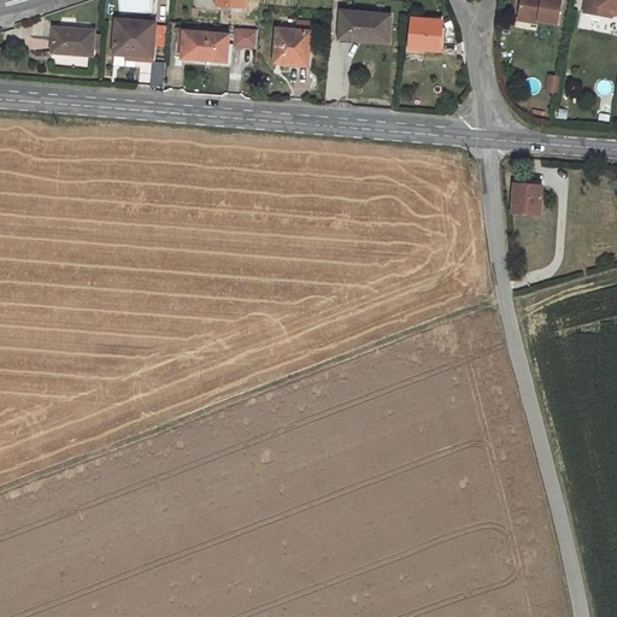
[(558,23),(562,0),(521,0),(518,16),(539,19),(558,23)]
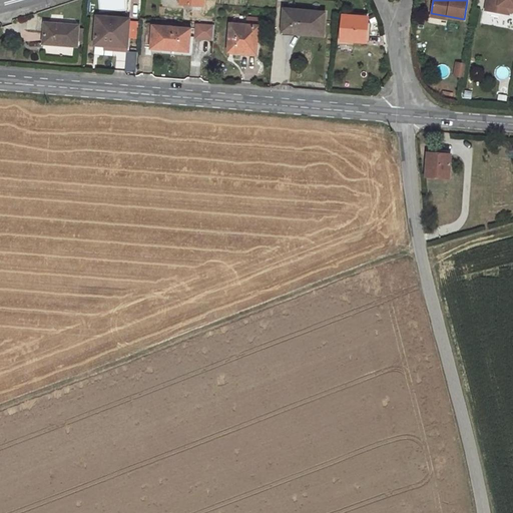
[(512,7),(512,0),(488,0),(486,10),(504,13),(505,6),(512,7)]
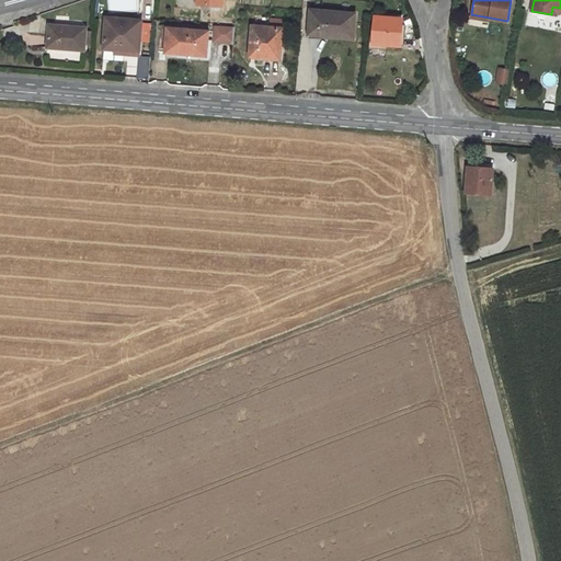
[(560,12),(560,8),(552,7),(551,14),(557,15),(558,12),(560,12)]
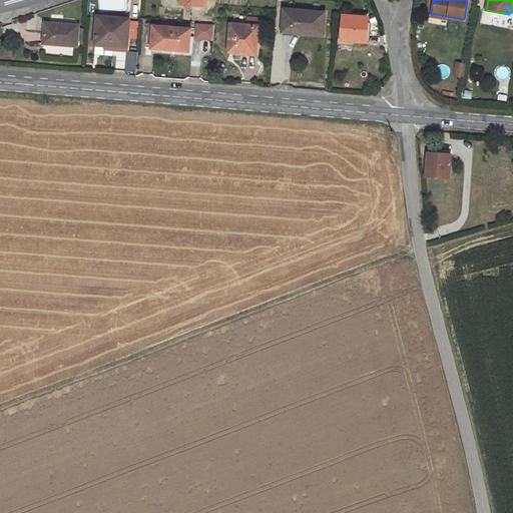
[(323,35),(326,13),(285,9),(284,25),(298,26),(297,33),(323,35)]
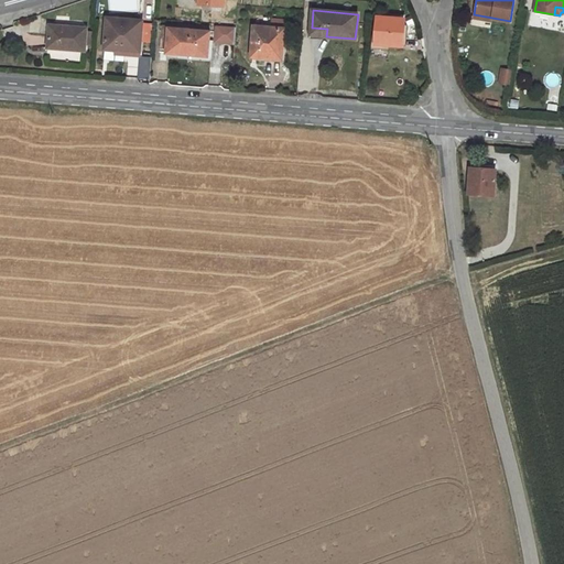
[(403,46),(404,24),(399,24),(400,14),(381,13),(380,17),(378,17),(377,34),(376,44),(390,45),(403,46)]
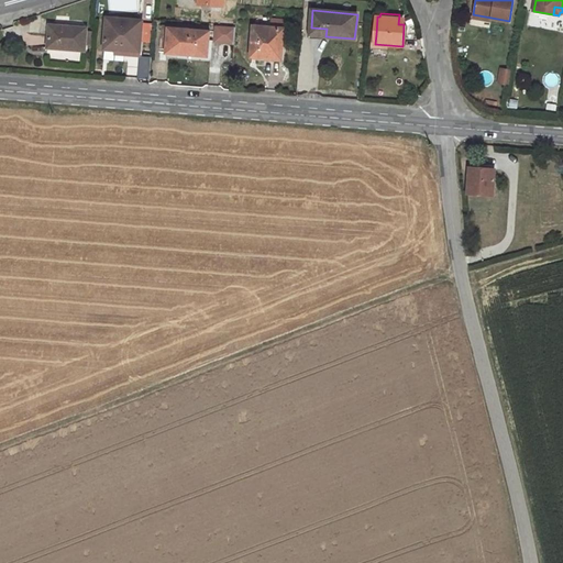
[(140,52),(142,21),(107,18),(105,50),(140,52)]
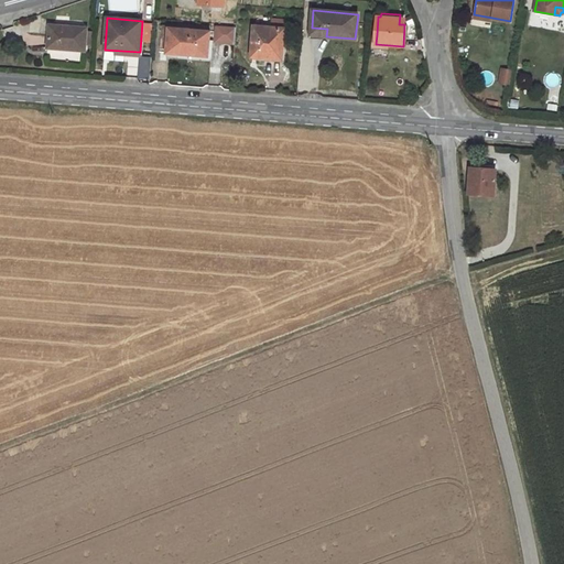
[(282,60),(284,29),(283,29),(284,20),(272,19),(271,28),(253,26),(251,57),(282,60)]
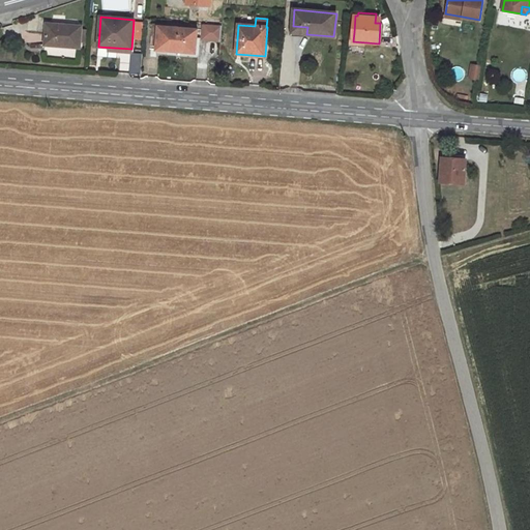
[(85,42),(86,29),(81,29),(81,26),(47,24),(45,45),(80,48),(80,41),(85,42)]
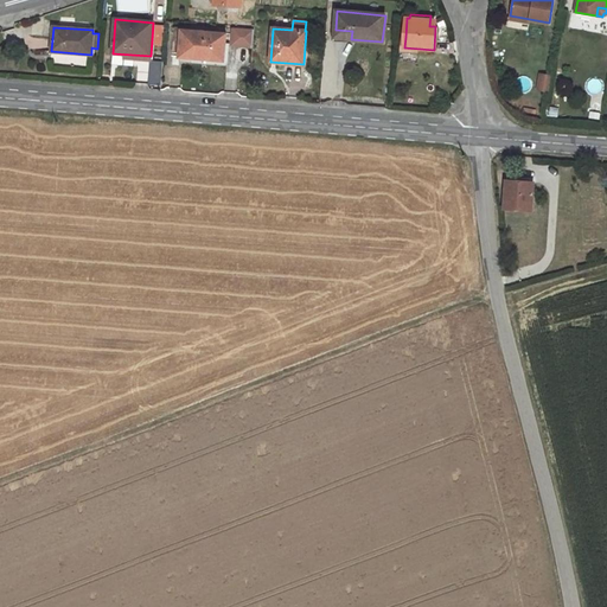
[(253,46),(254,33),(254,32),(254,30),(234,29),(231,45),(253,46)]
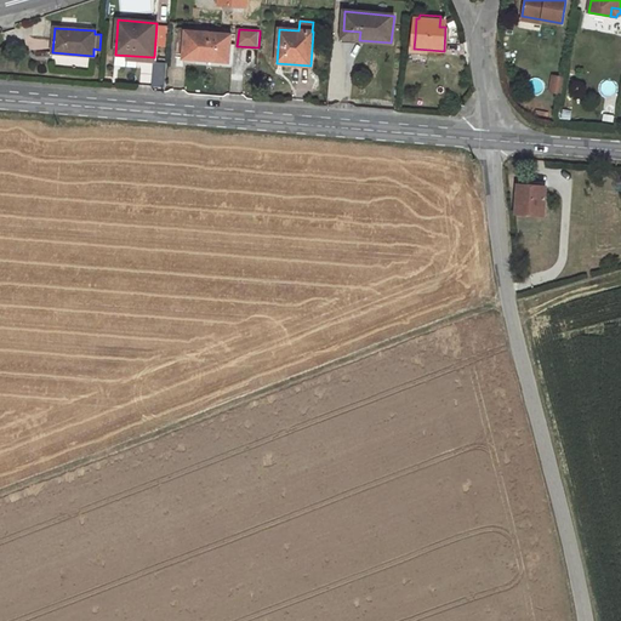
[(229,62),(232,35),(182,30),(181,33),(178,33),(176,51),(184,52),(183,58),(229,62)]
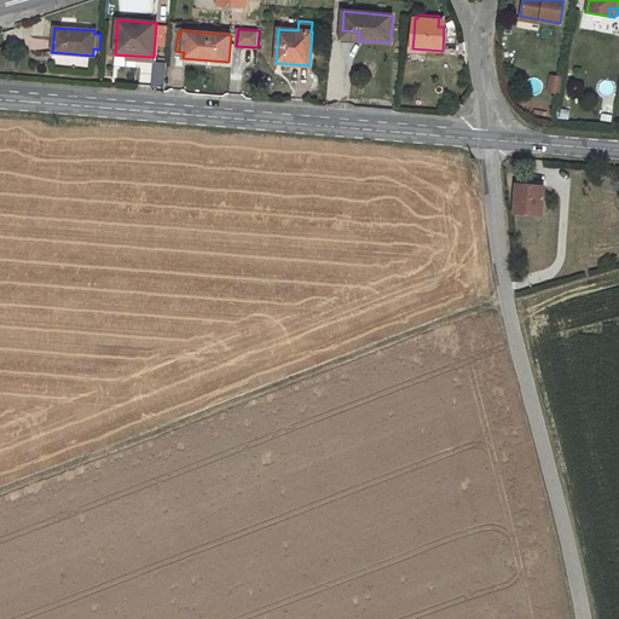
[(427,53),(428,50),(412,48),(414,38),(410,36),(409,52),(427,53)]
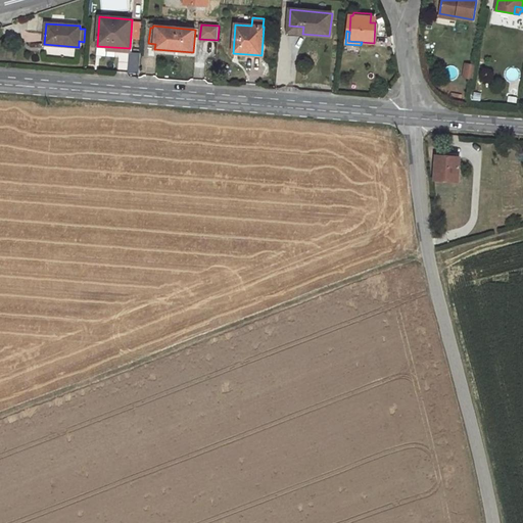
[(115,57),(115,51),(130,52),(130,48),(97,46),(96,56),(115,57)]
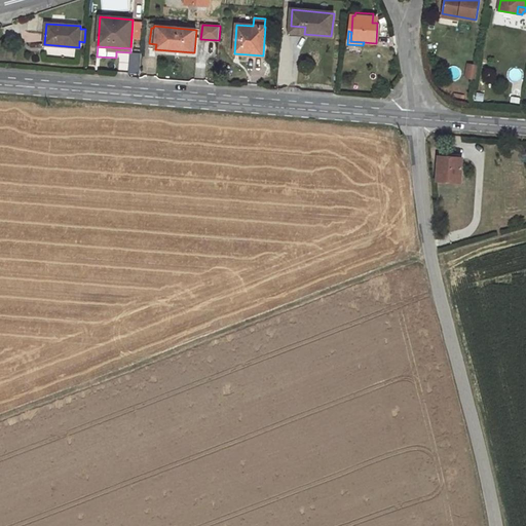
[(128,52),(128,73),(140,73),(140,52),(128,52)]
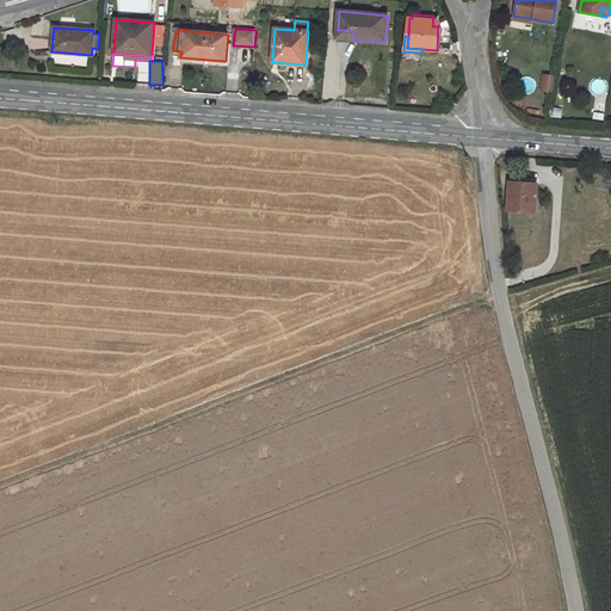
[(553,92),(555,78),(544,75),(542,90),(553,92)]
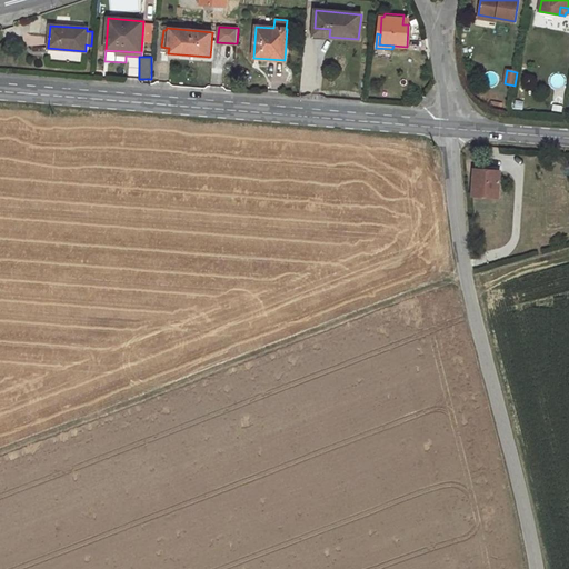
[(499,170),(476,170),(473,195),(496,196),(499,170)]
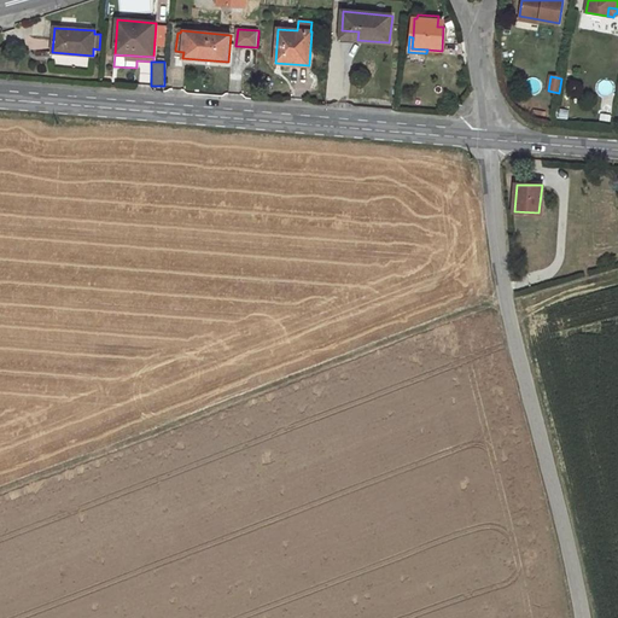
All buildings are outlined.
